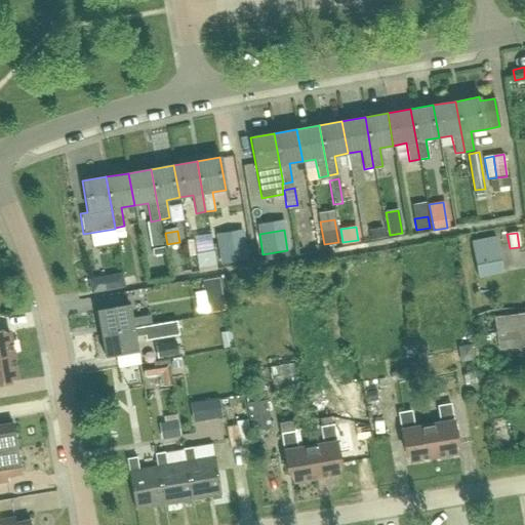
[(473,252),(478,278),(502,274),(497,248),(495,237),(471,241),(473,252)]
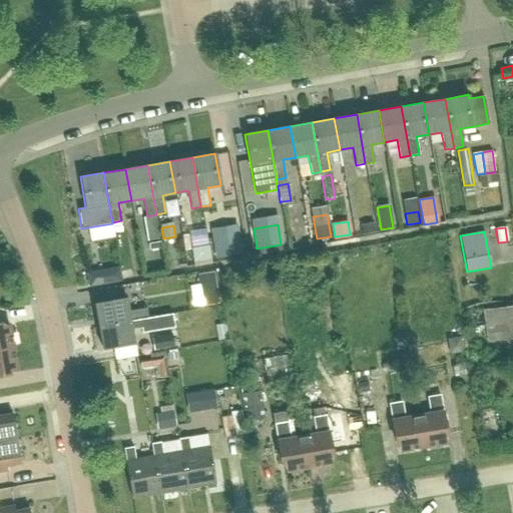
[(237,233),(212,237),(216,258),(241,253),(237,233)]
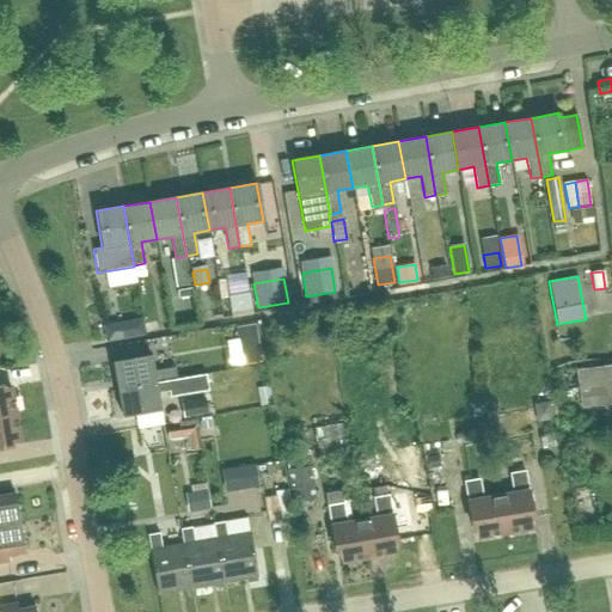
[(227,295),(232,318),(252,314),(249,292),(227,295)]
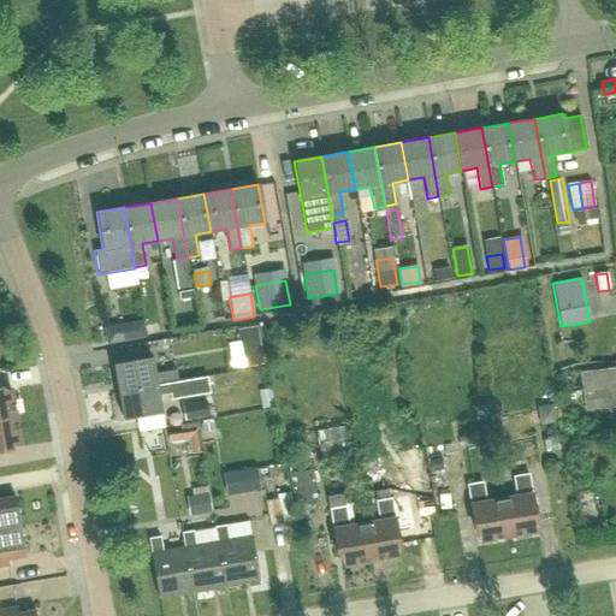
[(108,342),(124,339),(123,330),(116,325),(106,327),(108,342)]
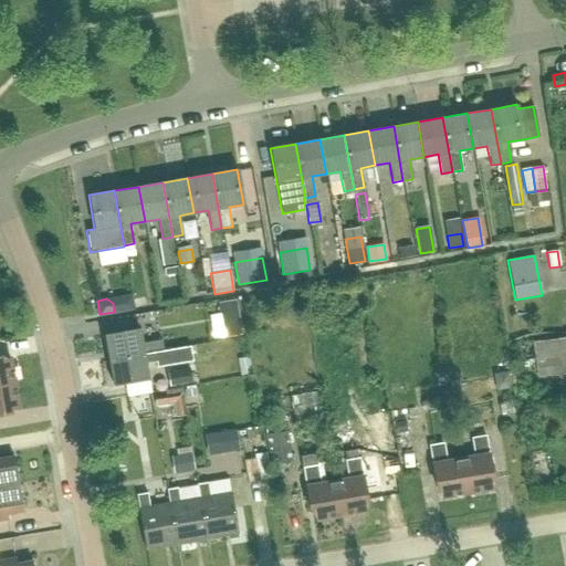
[(217,303),(220,320),(239,316),(236,300),(217,303)]
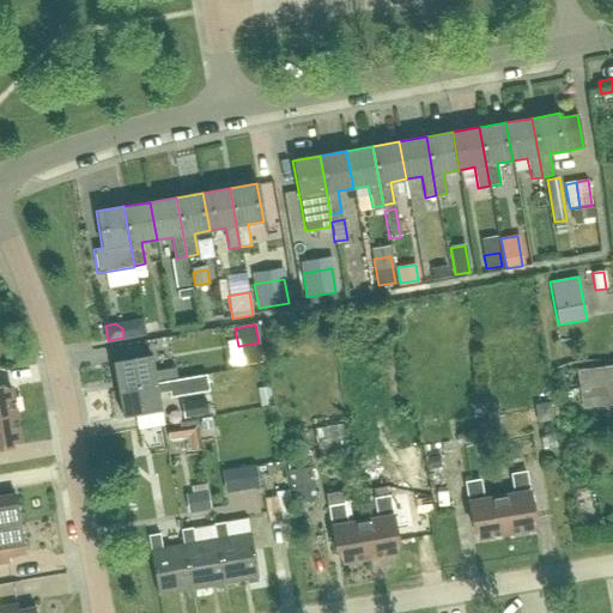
[(176,381),(175,369),(153,372),(150,357),(113,364),(117,392),(176,381)]
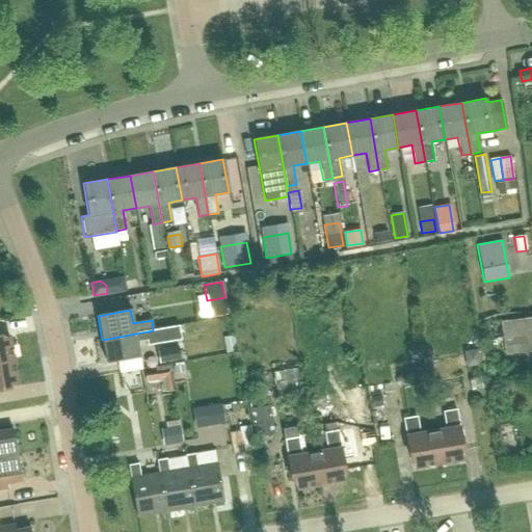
[(505,355),(531,351),(531,317),(501,321),(505,355)]
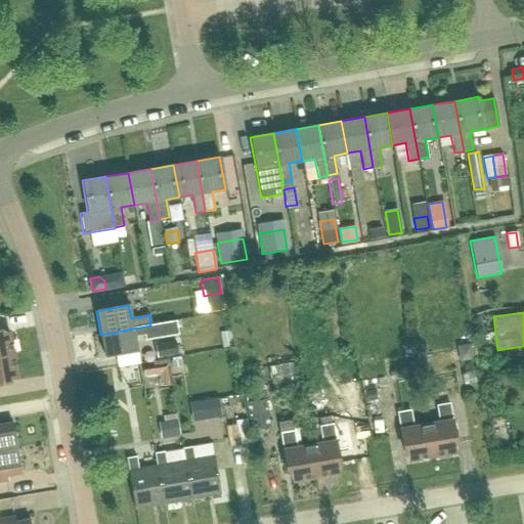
[(176,320),(150,325),(153,335),(145,336),(146,341),(179,335),(176,320)]
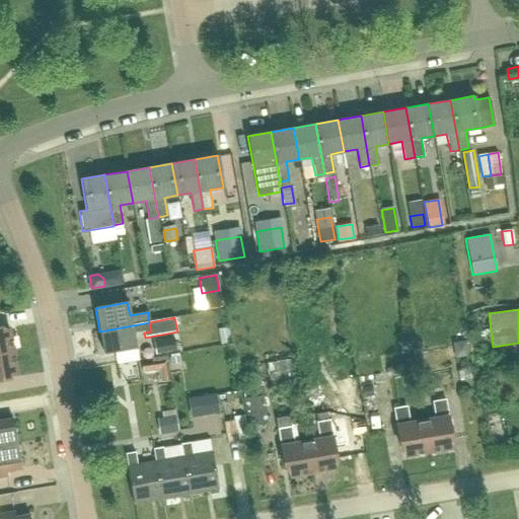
[(144,332),(151,331),(149,322),(99,331),(103,354),(136,349),(133,335),(144,332)]
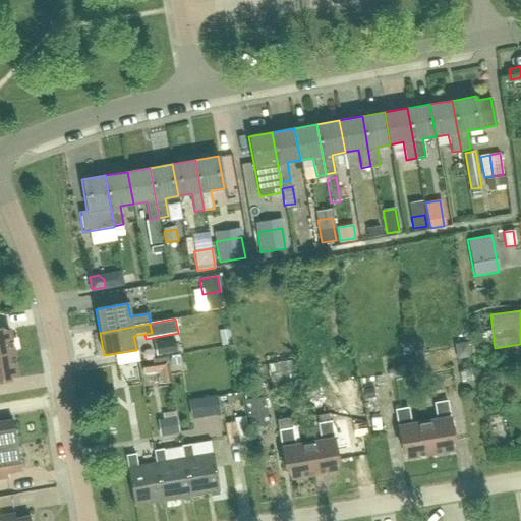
[(0,355),(12,353),(8,332),(1,333),(0,329),(0,355)]
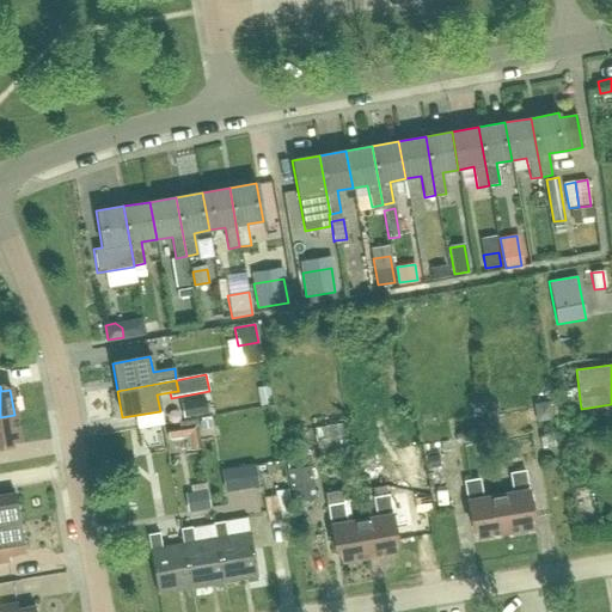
[(221,399),(204,403),(207,414),(224,411),(221,399)]
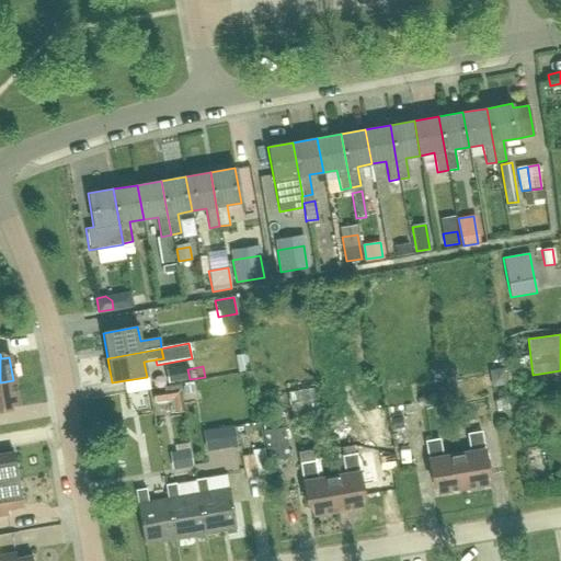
[(167,370),(169,382),(190,379),(187,369),(187,367),(167,370)]
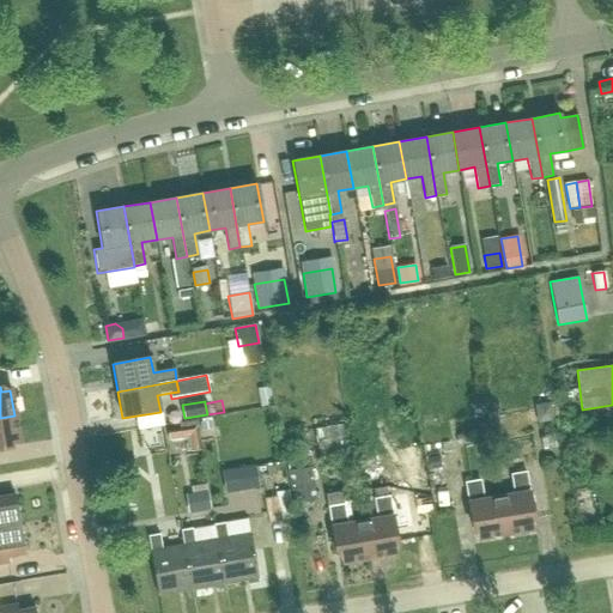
[(0,418),(0,448),(11,447),(10,443),(19,442),(14,416),(0,418)]
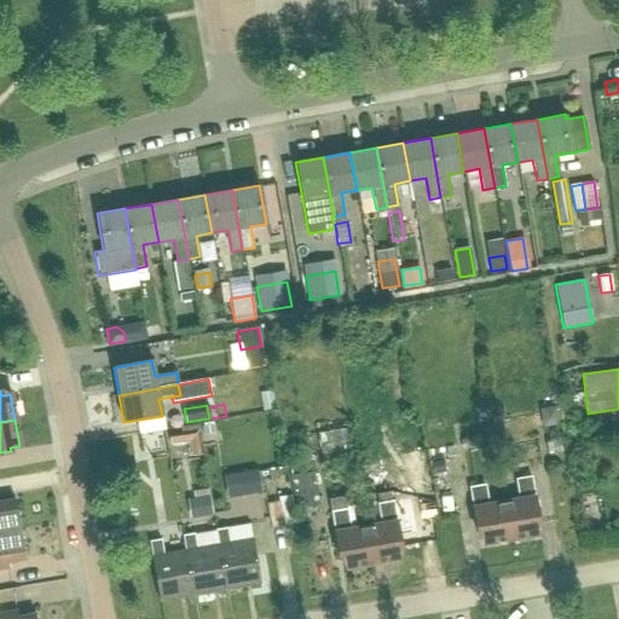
[(339,440),(354,439),(354,424),(339,424),(339,440)]
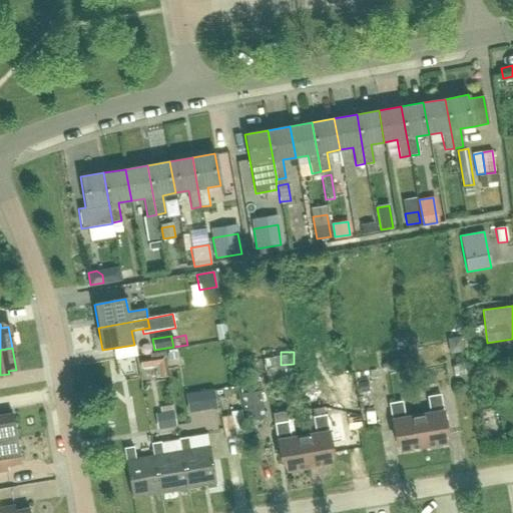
[(164,358),(140,361),(141,369),(157,367),(158,378),(166,377),(164,358)]
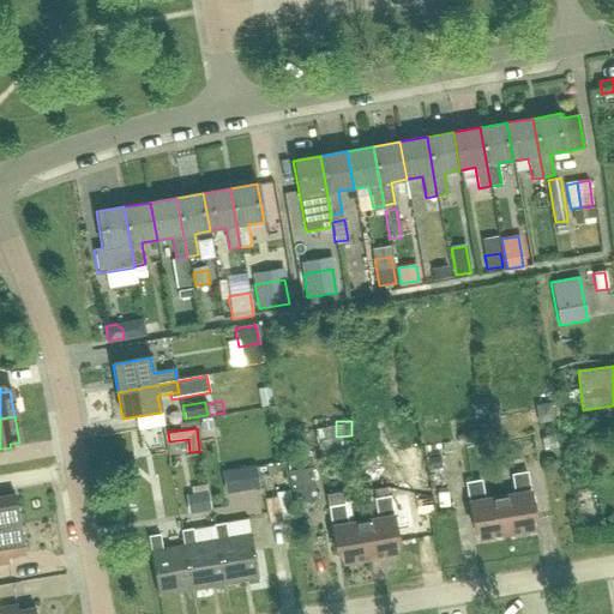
[(432,439),(437,467),(464,462),(459,435),(432,439)]
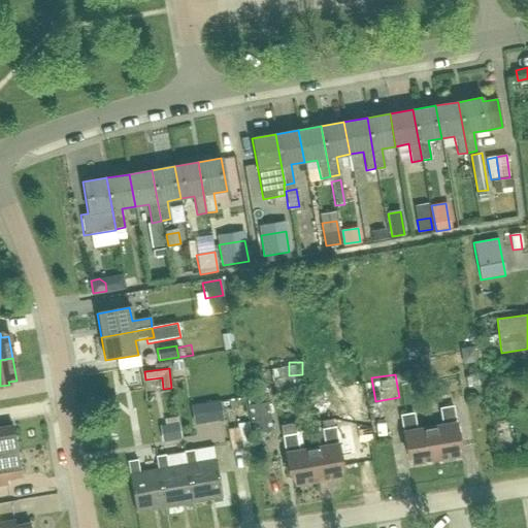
[(114,396),(105,398),(107,409),(117,407),(114,396)]
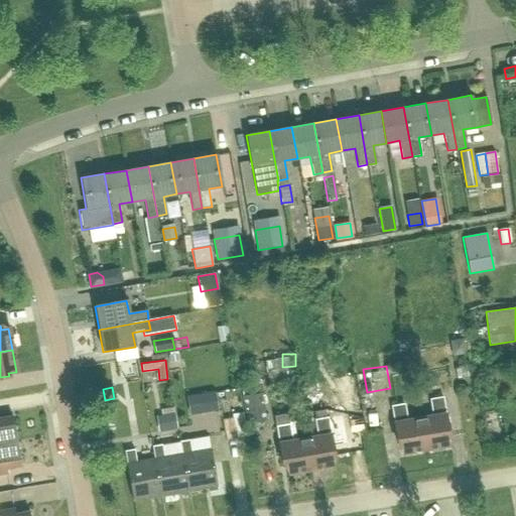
[(268,420),(263,392),(243,396),(248,424),(268,420)]
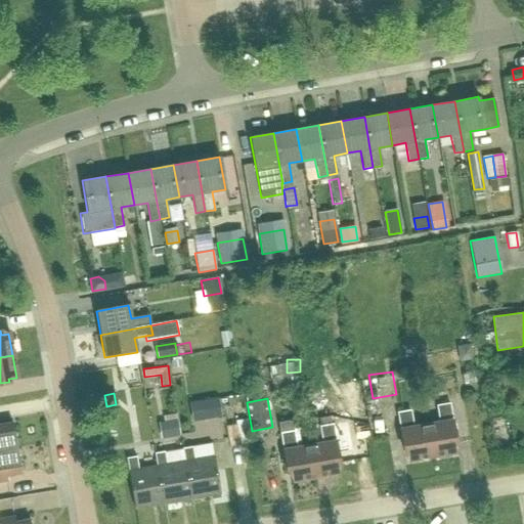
[(206,416),(204,402),(191,404),(193,418),(206,416)]
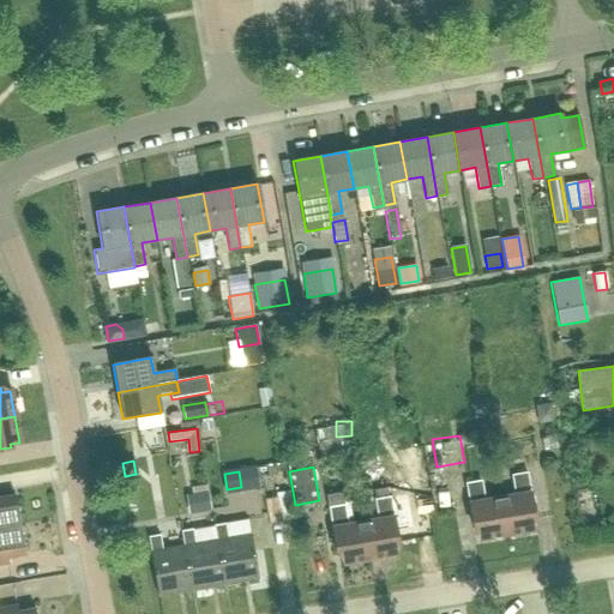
[(269,522),(290,518),(282,473),(262,476),(269,522)]
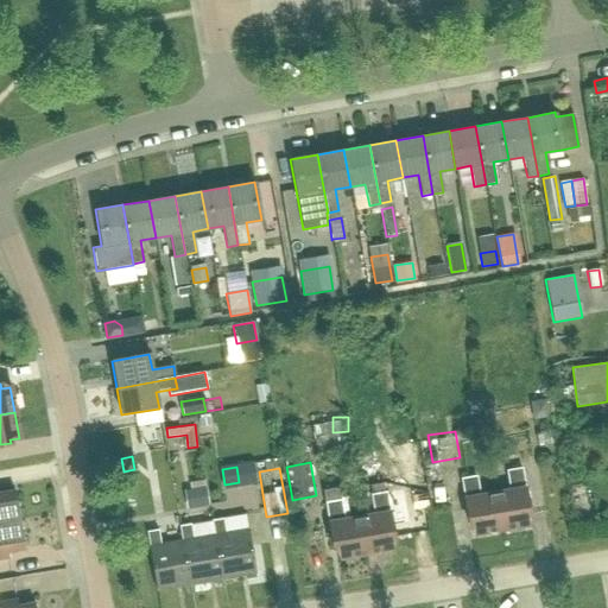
[(508,472),(512,492),(495,494),(501,530),(526,525),(525,517),(529,515),(520,469),(508,472)]
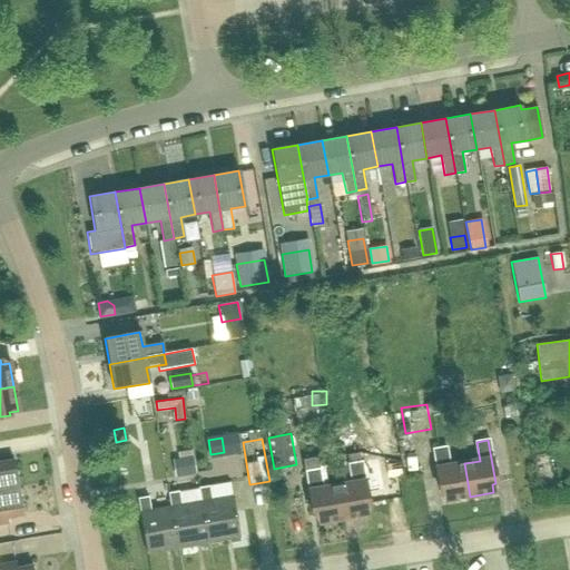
[(444,493),(445,501),(470,497),(464,463),(450,465),(446,448),(433,450),(441,493),(444,493)]
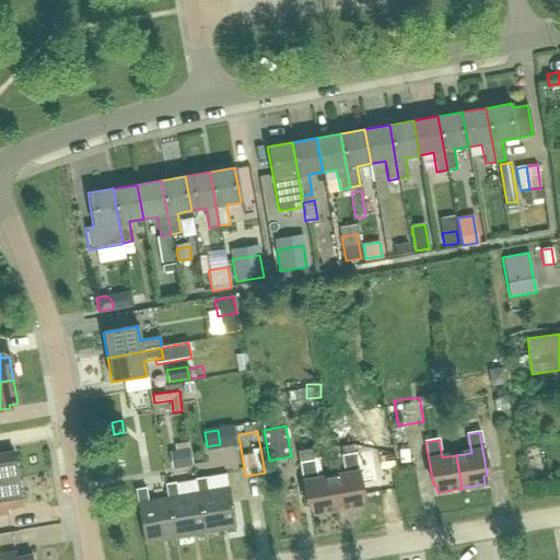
[(189,448),(174,452),(177,468),(191,466),(189,448)]
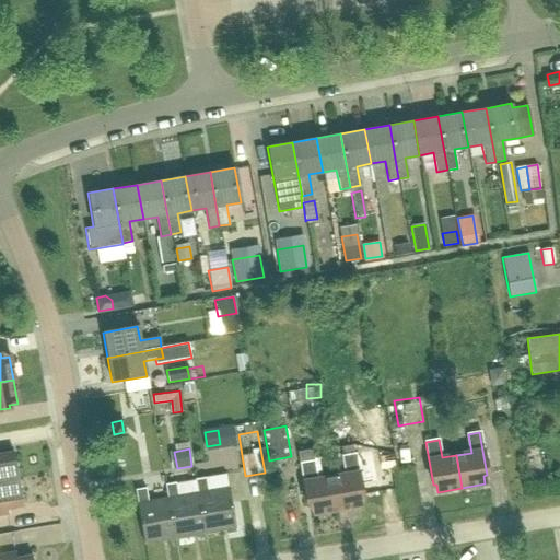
[(0,481),(19,479),(14,452),(0,454),(0,481)]
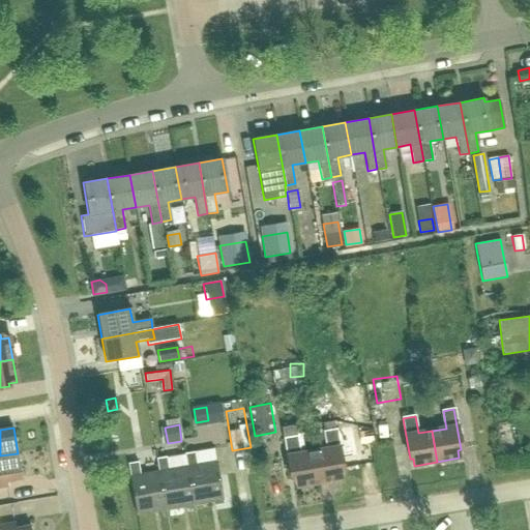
[(319,483),(342,479),(340,472),(344,471),(336,431),(324,433),(327,449),(314,452),(319,483)]
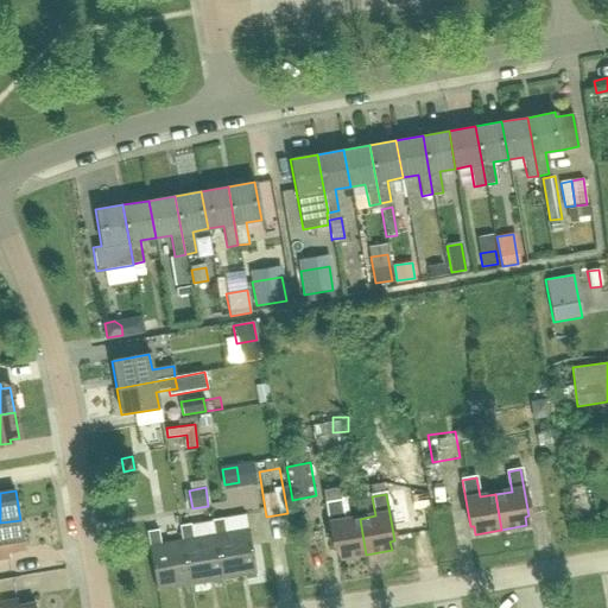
[(339,551),(340,559),(366,555),(360,519),(343,521),(340,502),(325,505),(334,551),(339,551)]
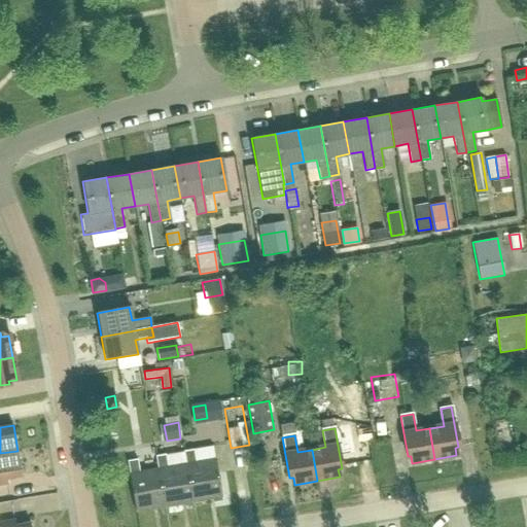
[(183,451),(185,465),(186,464),(192,501),(222,496),(213,446),(183,451)]
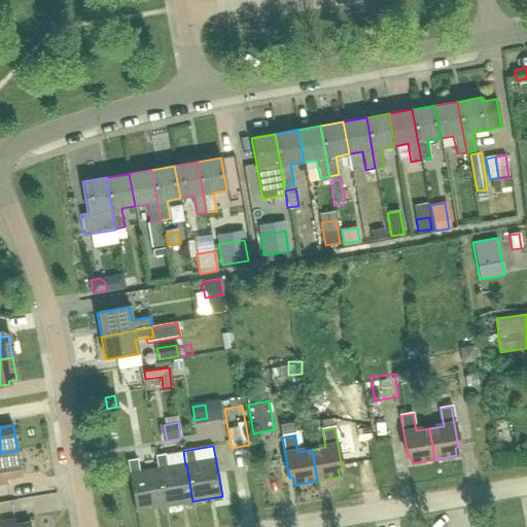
[(0,453),(0,485),(8,484),(7,479),(22,476),(18,451),(0,453)]
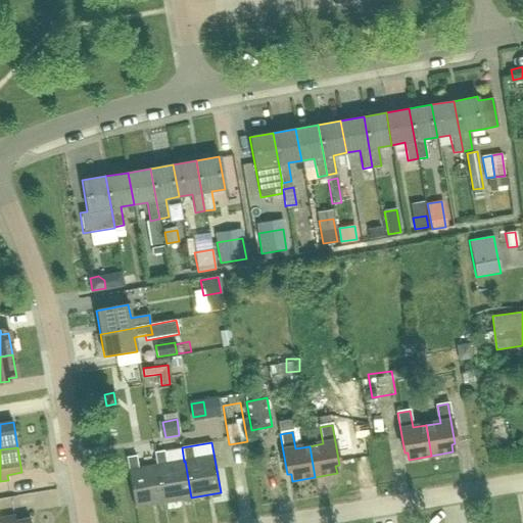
[(185,461),(184,462),(165,465),(163,450),(153,453),(156,466),(157,466),(163,503),(191,497),(185,461)]
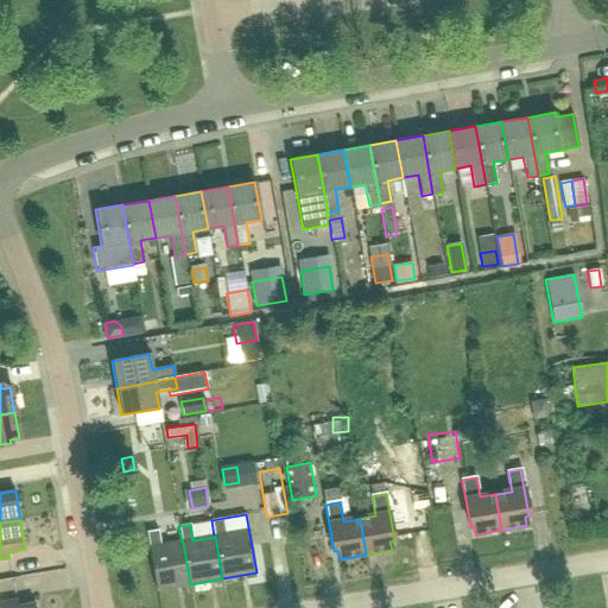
[(150,548),(157,590),(190,584),(183,542),(182,542),(160,545),(158,530),(147,532),(150,548)]
